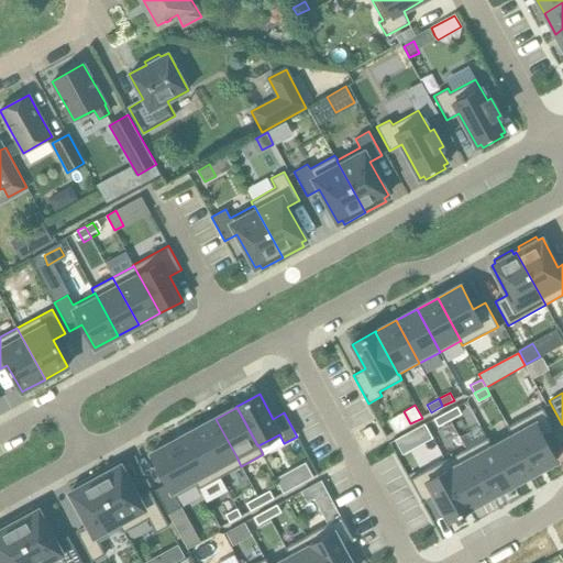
[(457,407),(446,414),(451,421),(462,415),(457,407)]
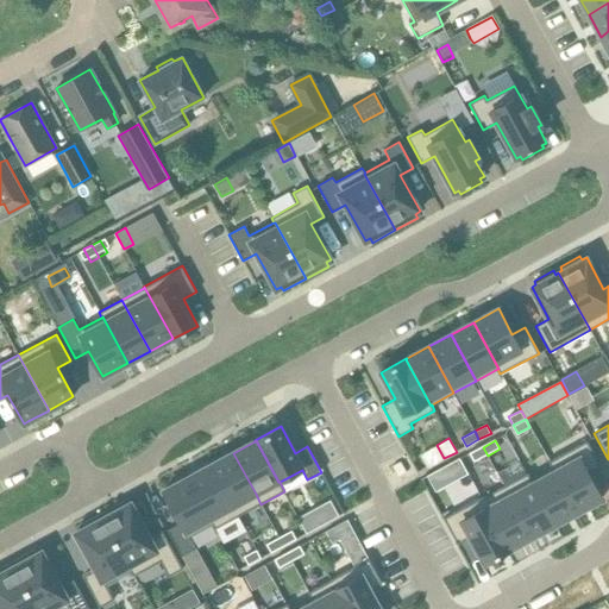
[(586,440),(548,462),(553,471),(554,471),(577,513),(602,498),(588,473),(601,466),(586,440)]
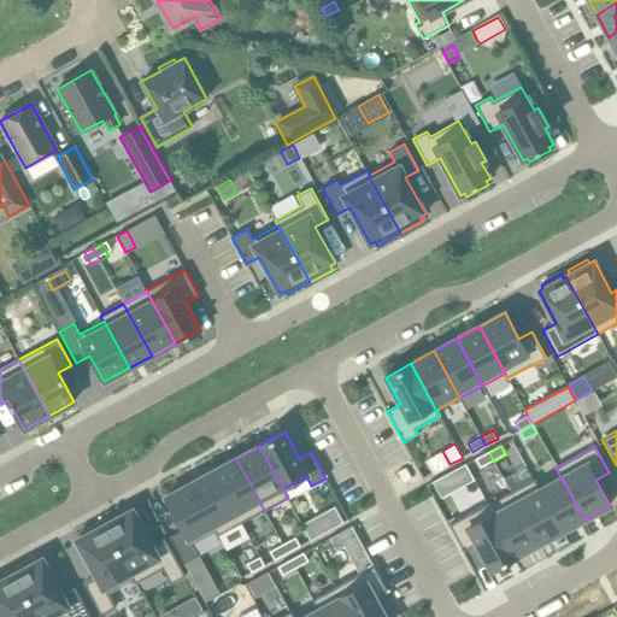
[(489,453),(476,459),(481,469),(494,462),(489,453)]
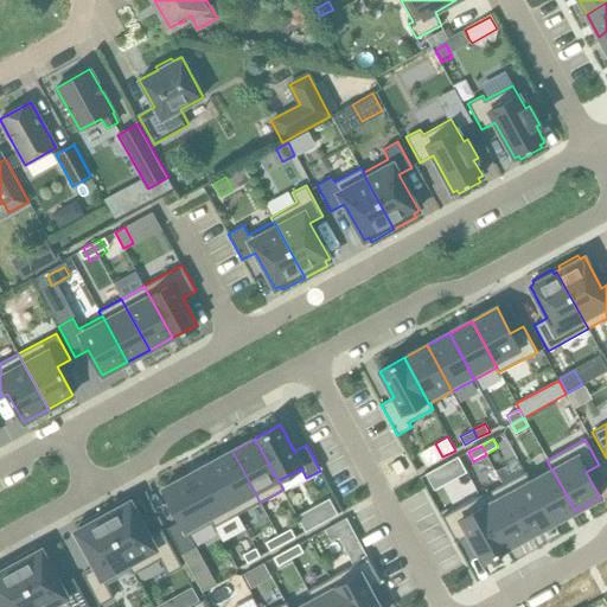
[(255,492),(232,452),(210,464),(232,504),(255,492)]
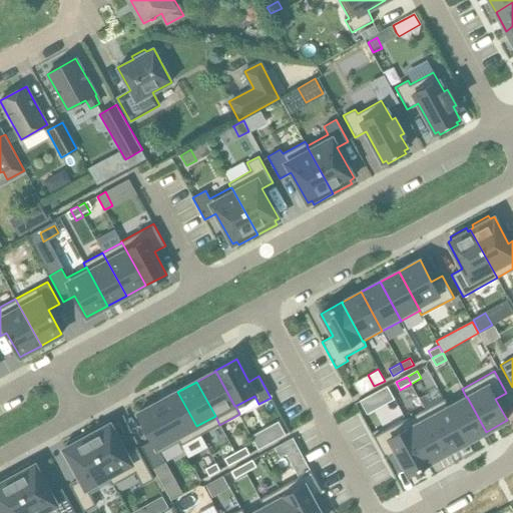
[(179,441),(178,441),(181,446),(200,435),(196,426),(177,392),(158,402),(179,441)]
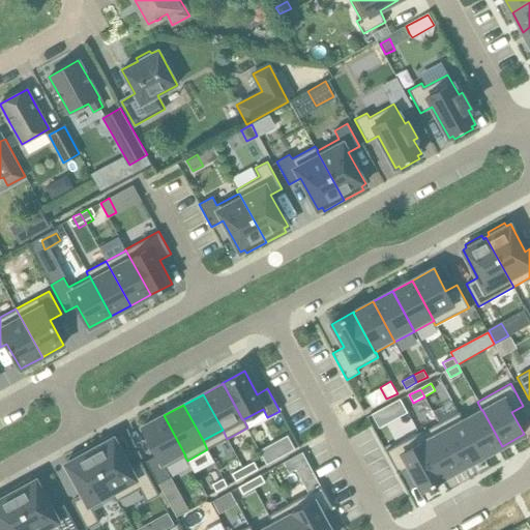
[(464,420),(463,420),(482,457),(502,446),(482,410),(481,410),(464,420)]
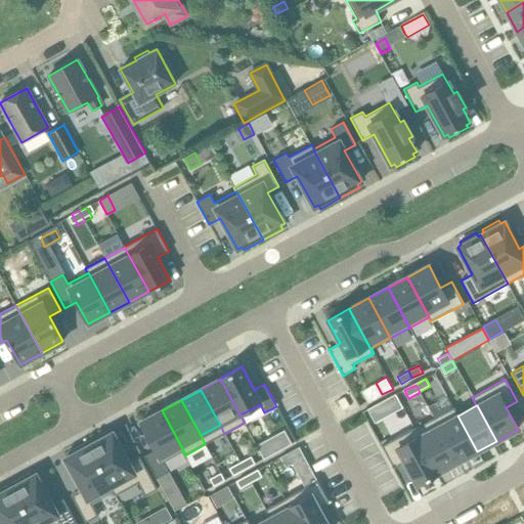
[(453,406),(433,418),(457,462),(477,451),(457,416),(459,416),(453,406)]
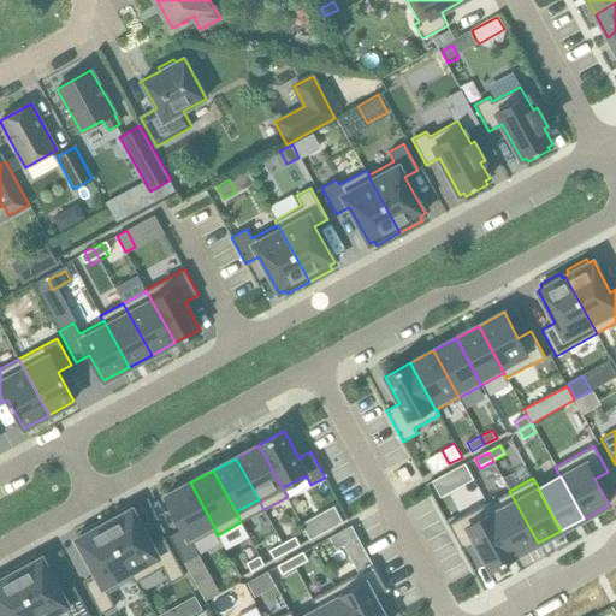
[(193,543),(214,529),(215,529),(190,483),(165,497),(183,529),(170,537),(184,562),(199,555),(193,543)]
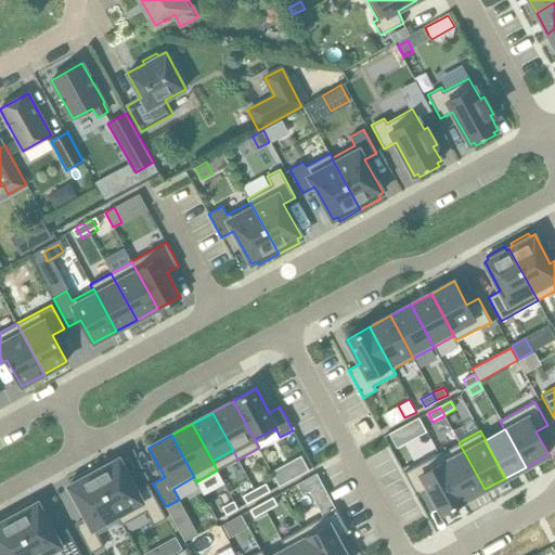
[(439,452),(438,453),(464,501),(465,501),(465,500),(485,489),(459,442),(440,453),(439,452)]
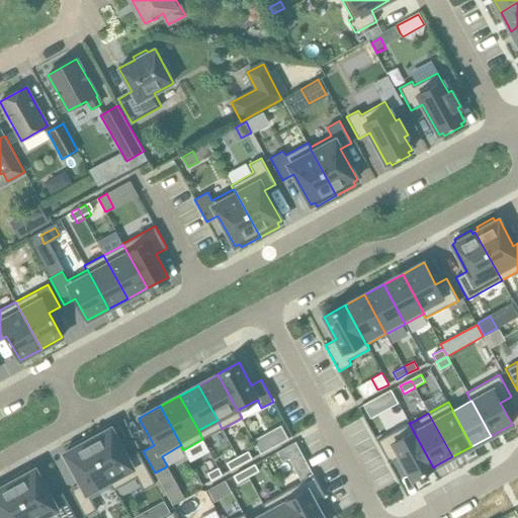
[(283,423),(254,438),(262,453),(291,438),(283,423)]
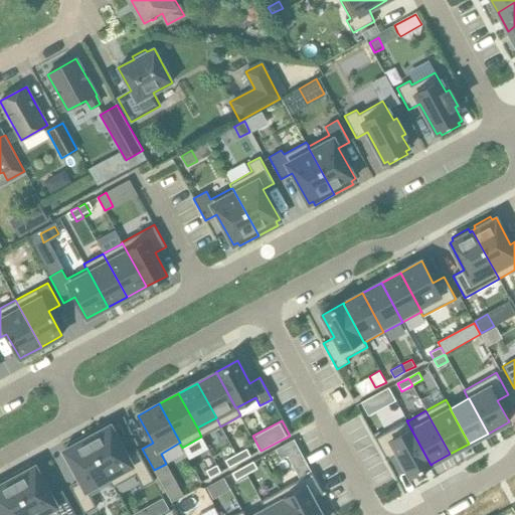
[(406,420),(375,438),(387,460),(397,454),(410,476),(431,465),(406,420)]
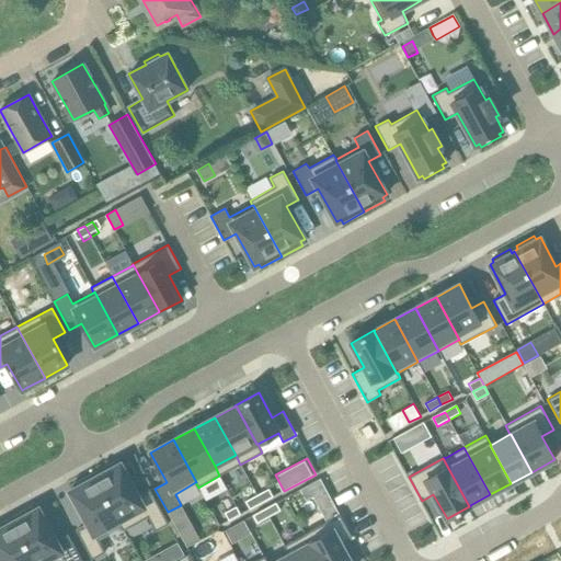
[(122,525),(121,526),(123,530),(148,517),(156,531),(169,524),(150,490),(138,496),(121,464),(116,466),(114,462),(93,473),(122,525)]
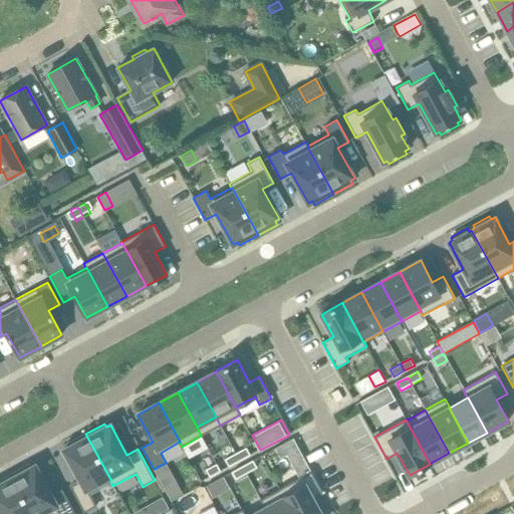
[(89,493),(110,482),(111,481),(85,434),(66,444),(68,448),(64,450),(80,480),(69,486),(84,513),(96,506),(89,493)]
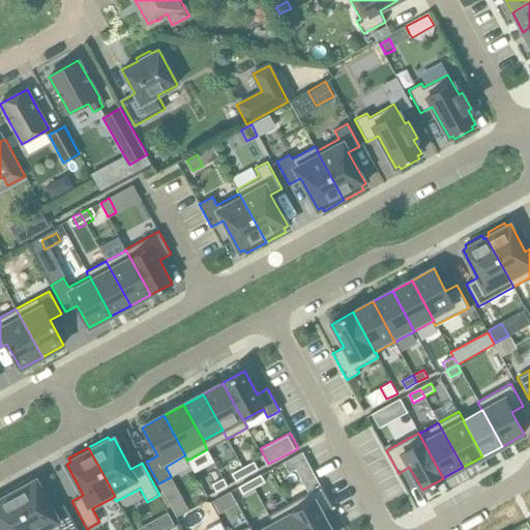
[(242,468),(246,475),(258,469),(254,462),(242,468)]
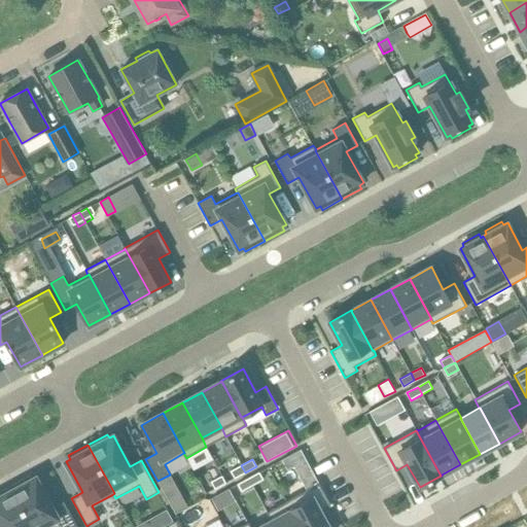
[(235,478),(245,472),(241,465),(231,470),(235,478)]
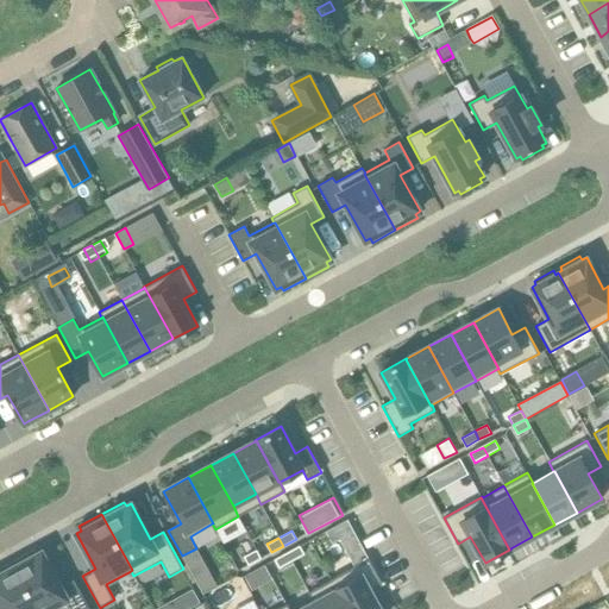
[(300,547),(288,553),(293,562),(305,556),(300,547)]
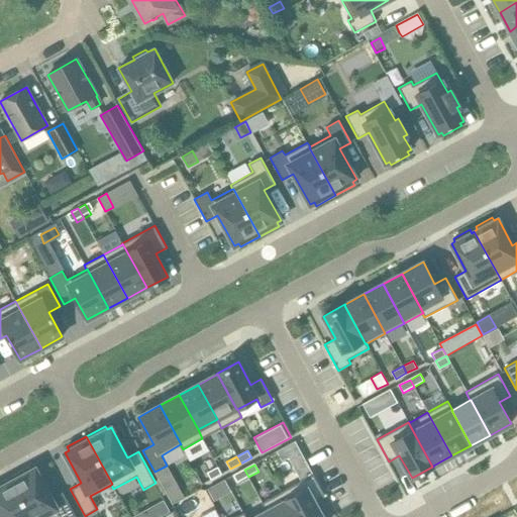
[(71,516),(75,515),(63,493),(53,499),(35,468),(31,471),(29,467),(10,478),(31,516),(40,516),(56,509),(60,516),(71,516)]
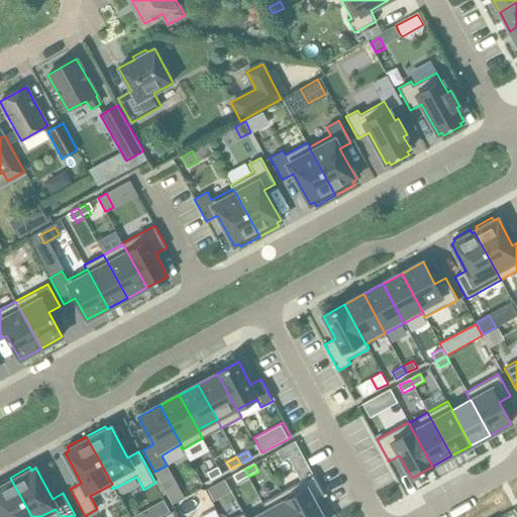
[(221,474),(218,467),(207,473),(211,480),(221,474)]
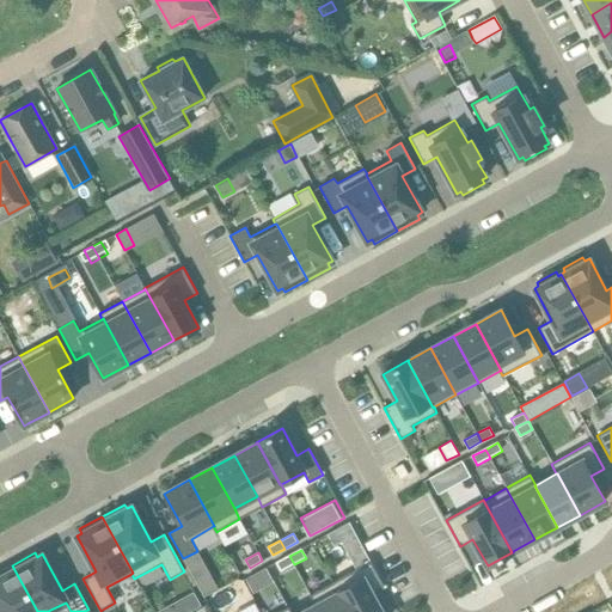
[(289,556),(276,563),(281,571),(294,564),(289,556)]
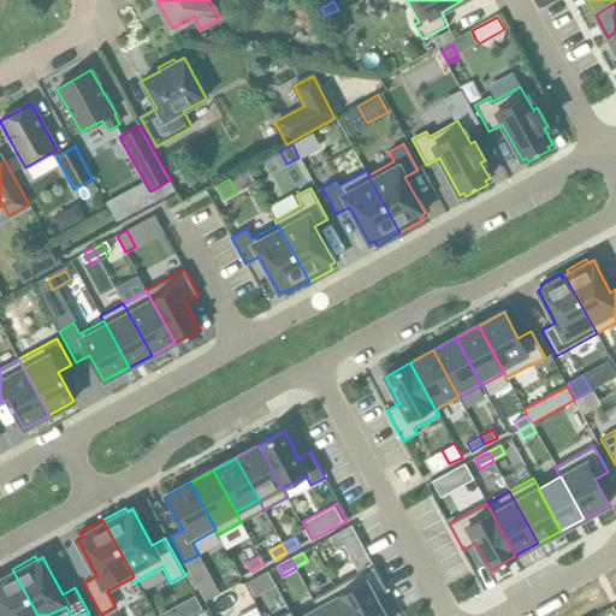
[(373,564),(335,586),(350,615),(384,615),(374,598),(386,592),(388,591),(373,564)]
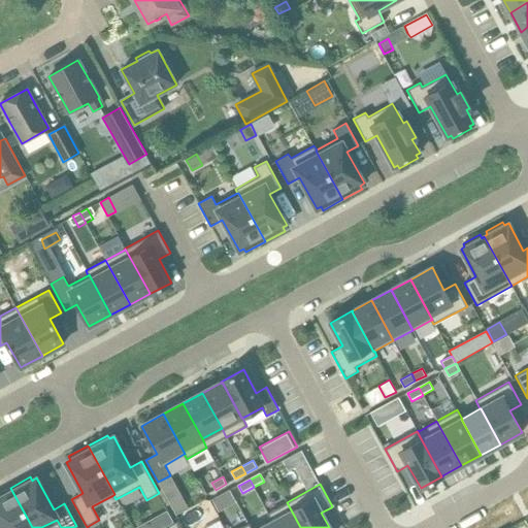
[(32,527),(10,488),(0,492),(0,525),(1,527),(32,527)]
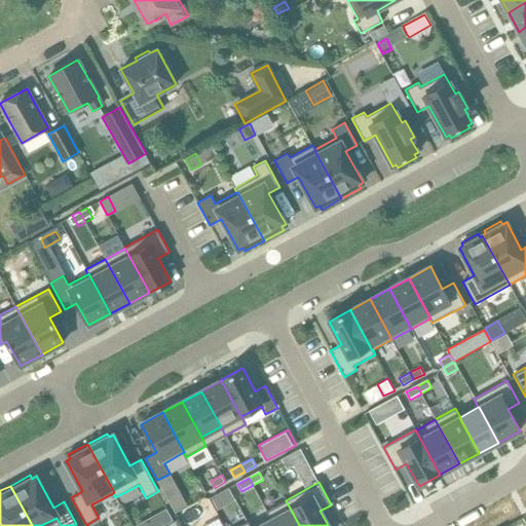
[(228,488),(218,493),(211,497),(217,509),(235,499),(229,488),(228,488)]
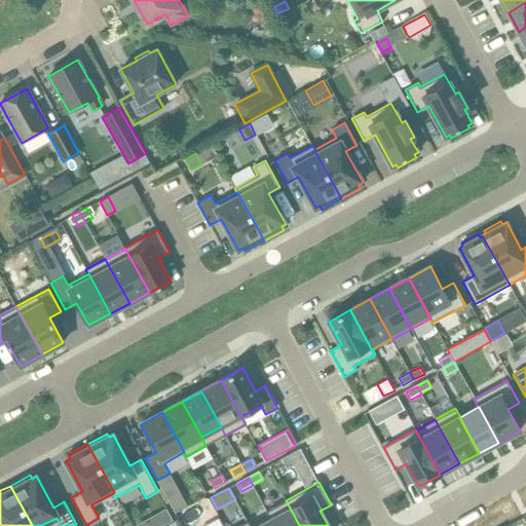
[(179,490),(166,496),(175,513),(187,506),(179,490)]
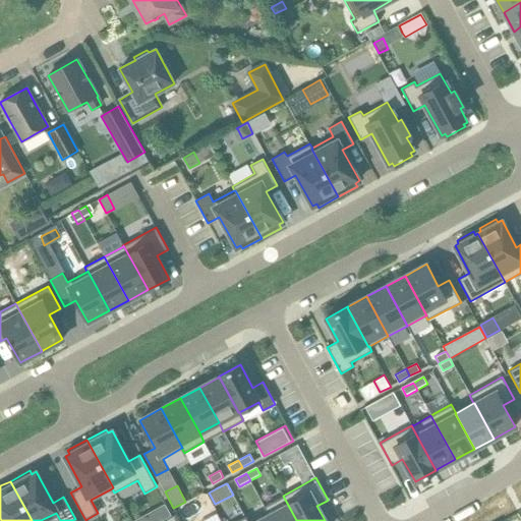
[(283,497),(264,507),(268,515),(269,515),(272,520),(296,520),(283,496),(283,497)]
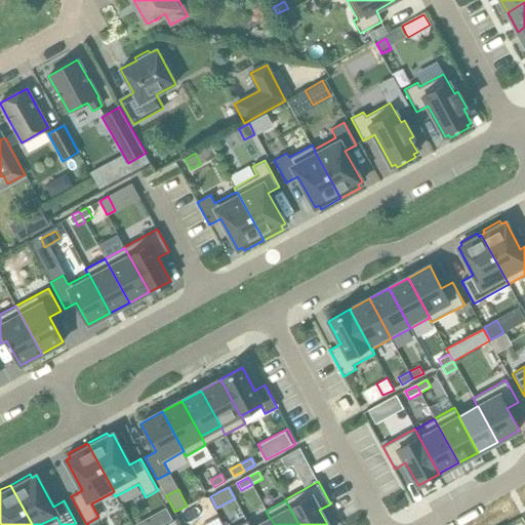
[(165,509),(150,518),(153,524),(161,524),(171,520),(165,509)]
